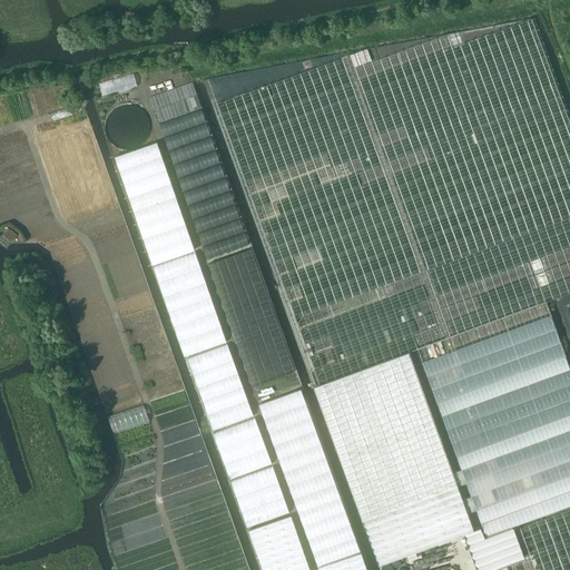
[(145,125),(144,120),(143,117),(141,112),(138,110),(135,107),(131,105),(128,104),(123,104),(117,104),(114,105),(110,107),(107,110),(105,112),(102,117),(101,120),(101,125),(101,129),(102,133),(105,137),(107,140),(111,144),(114,145),(117,146),(121,147),(126,147),(129,146),(134,144),(137,141),(140,137),(143,134),(144,130),(145,125)]
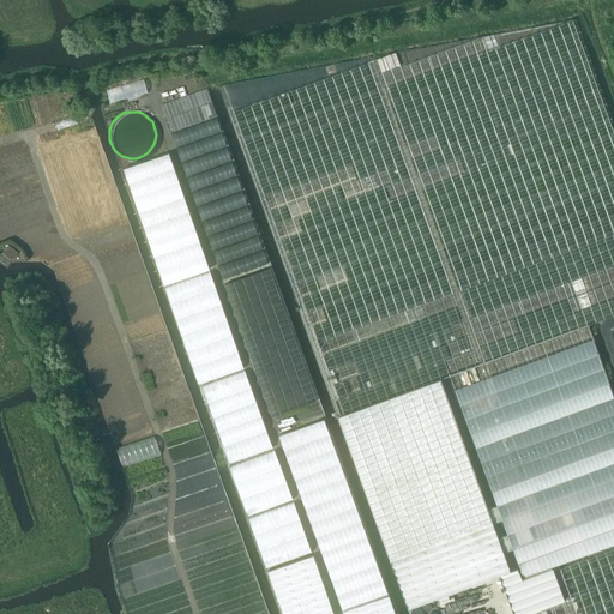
[(12,259),(17,252),(8,245),(2,252),(12,259)]
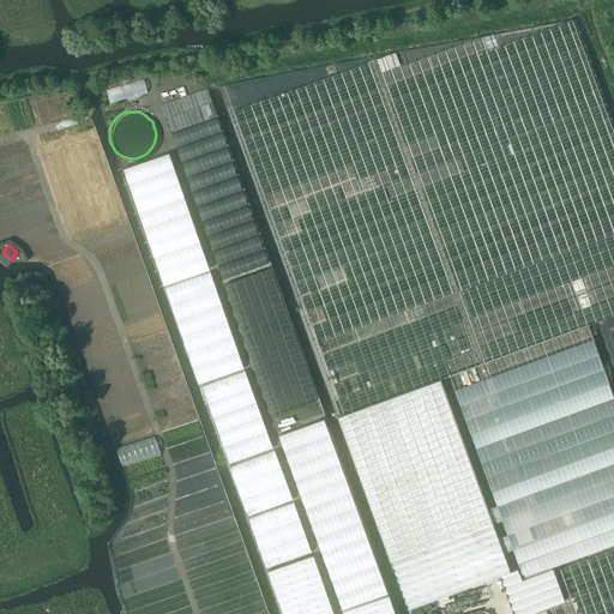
[(588,325),(450,374),(497,505),(487,509),(446,397),(440,378),(439,378),(337,415),(407,607),(498,575),(512,613),(525,613),(531,613),(531,612),(563,601),(551,567),(613,543),(613,398),(588,325)]
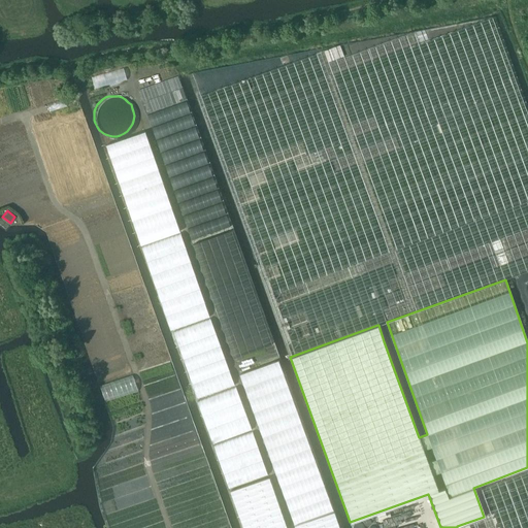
[(286,527),(268,476),(230,491),(242,527),(286,527)]
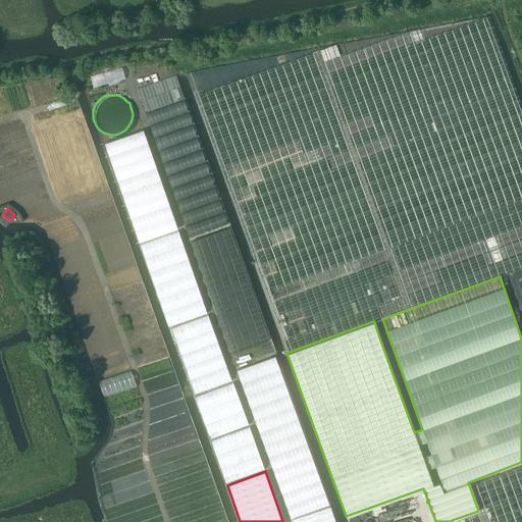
[(290,520),(290,521),(333,521),(328,505),(290,520)]
